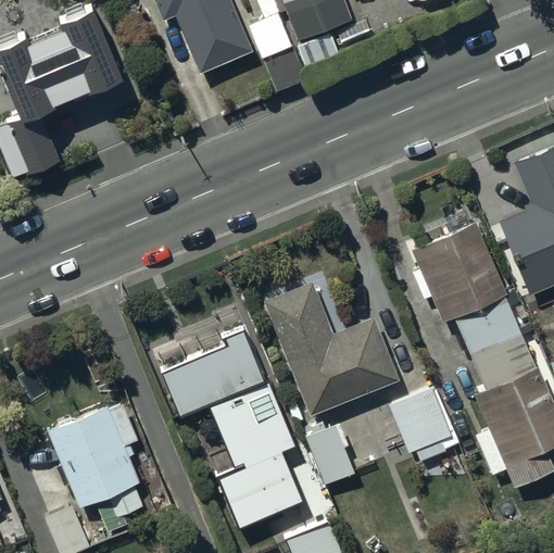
[(252,52),(229,0),(153,0),(163,23),(176,16),(201,74),(252,52)]
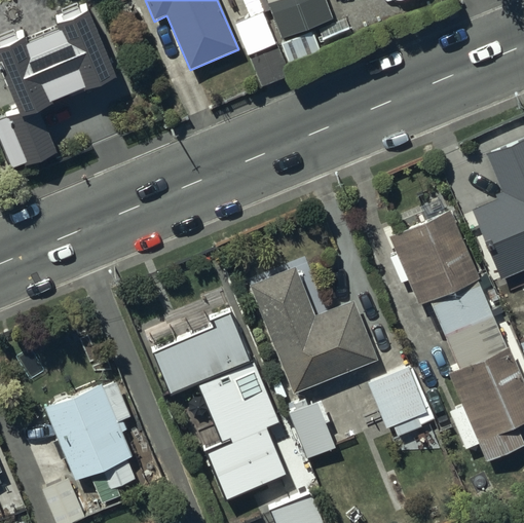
[(267,0),(281,33),(330,14),(324,0),(267,0)]
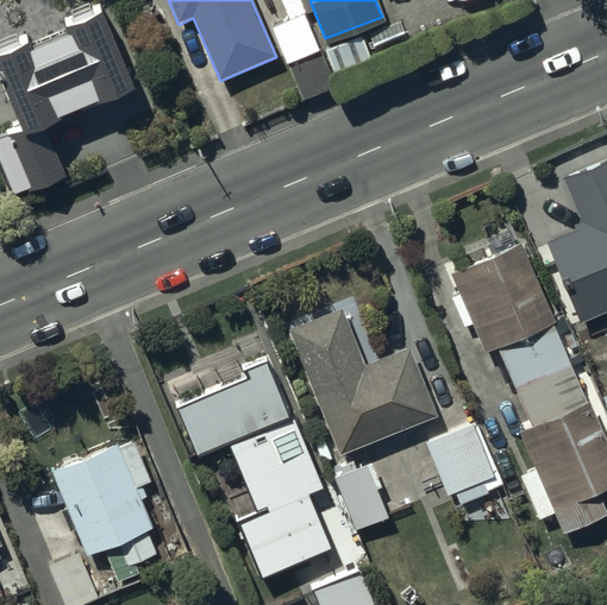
[(106,11),(0,55),(0,60),(32,133),(139,88),(106,11)]
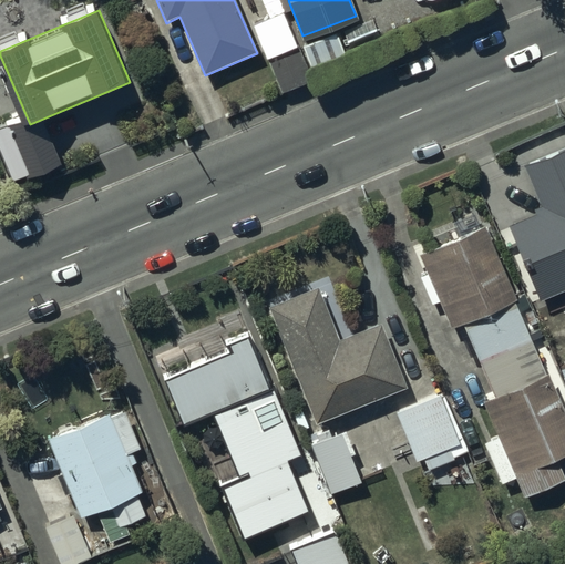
[(284,14),(254,28),(267,62),(270,61),(284,94),(314,82),(300,49),(298,49),(284,14)]
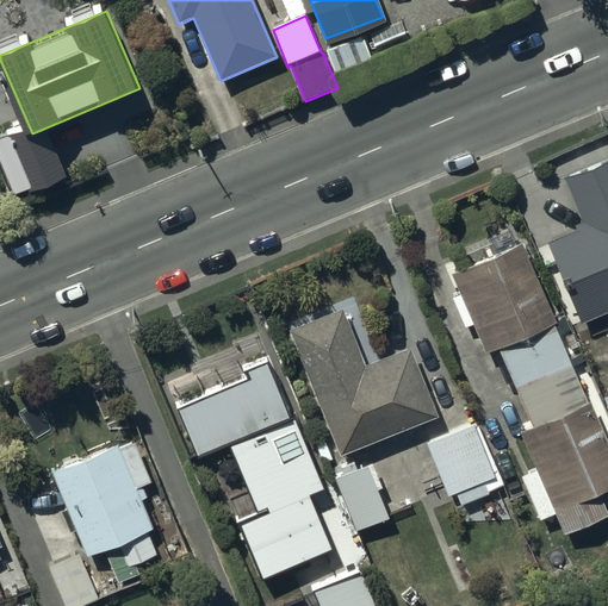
[(364,37),(327,51),(336,75),(373,60),(364,37)]
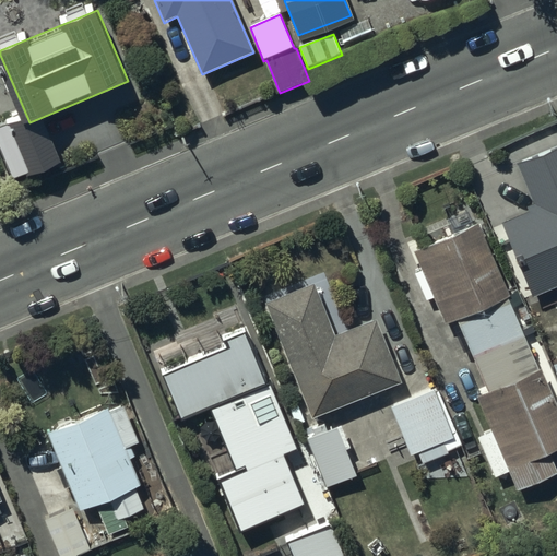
[(61,161),(45,118),(1,134),(16,177),(61,161)]
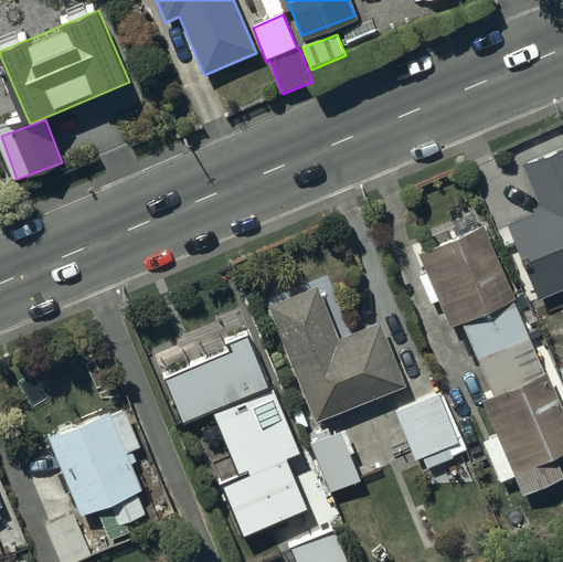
[(510,223),(542,298),(562,288),(562,149),(523,167),(542,210),(510,223)]
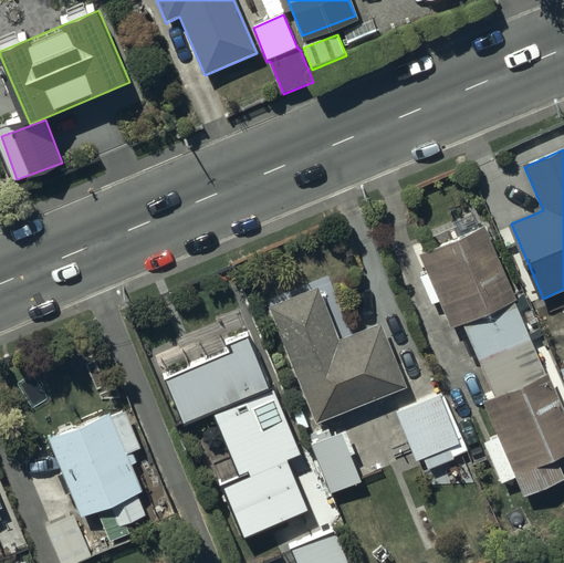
[(500,436),(484,444),(502,485),(517,478),(525,497),(563,480),(563,475),(556,460),(563,457),(563,414),(482,229),(421,256),(429,274),(420,278),(432,306),(440,303),(452,331),(463,326),(495,398),(486,403),(500,436)]
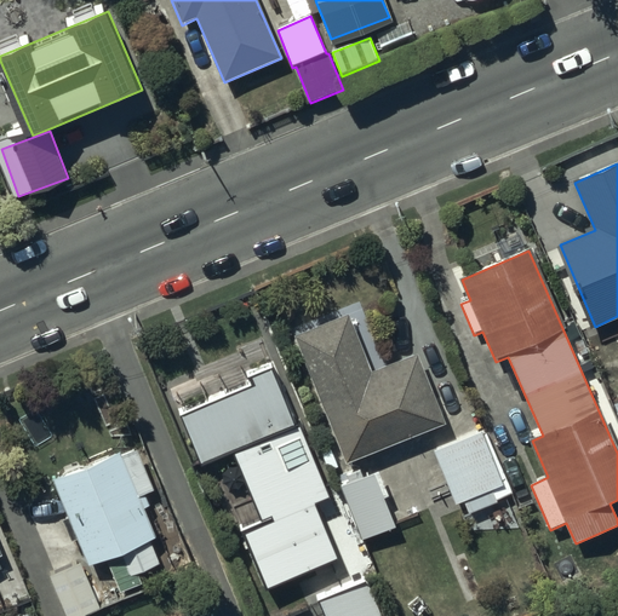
[(296,337),(345,464),(445,425),(417,355),(371,373),(349,316),(296,337)]
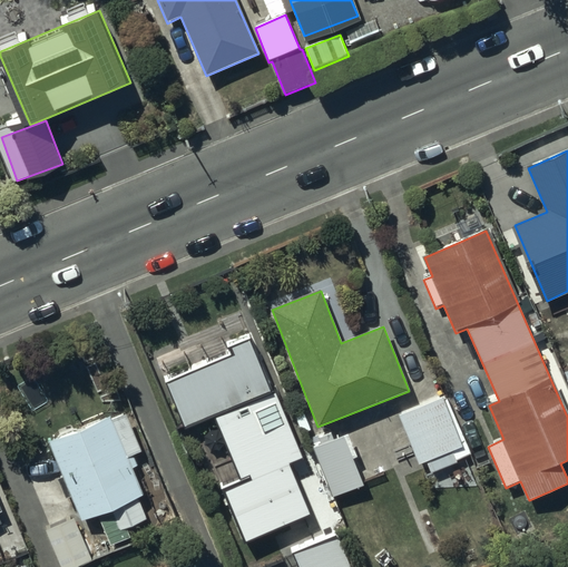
[(233,354),(165,381),(184,429),(216,417),(242,481),(224,488),(245,541),(307,517),(287,465),(303,458),(276,392),(272,394),(251,341),(231,349),(233,354)]
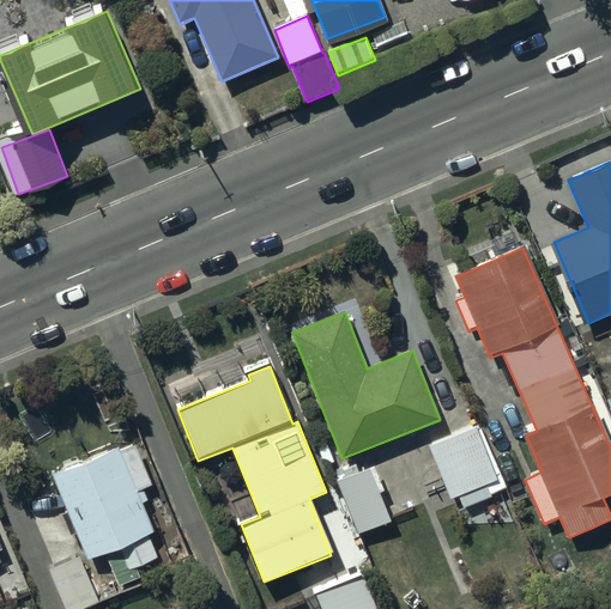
[(478,428),(430,448),(451,500),(460,497),(465,509),(492,498),(488,486),(498,481),(478,428)]
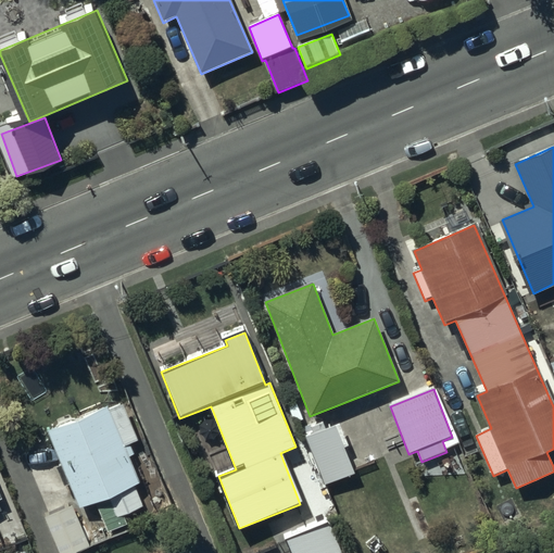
[(122,401),(47,431),(78,508),(96,501),(109,532),(126,526),(123,516),(145,507),(135,486),(140,484),(129,457),(135,455),(130,445),(138,442),(122,401)]
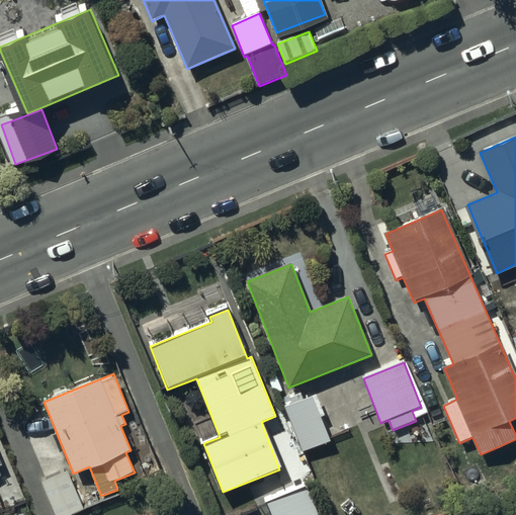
[(313,398),(285,408),(304,453),(331,442),(313,398)]
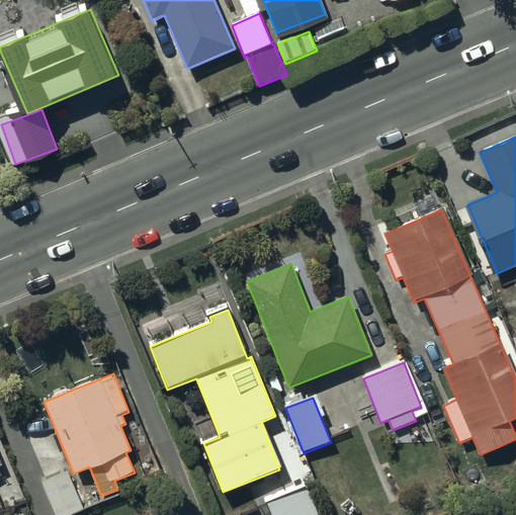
[(69,471),(43,482),(56,514),(75,514),(85,511),(69,471)]
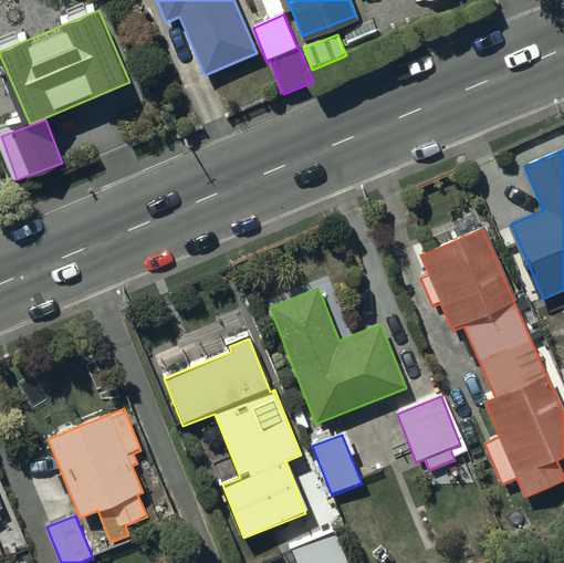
[(346,562),(333,531),(290,549),(295,562),(346,562)]
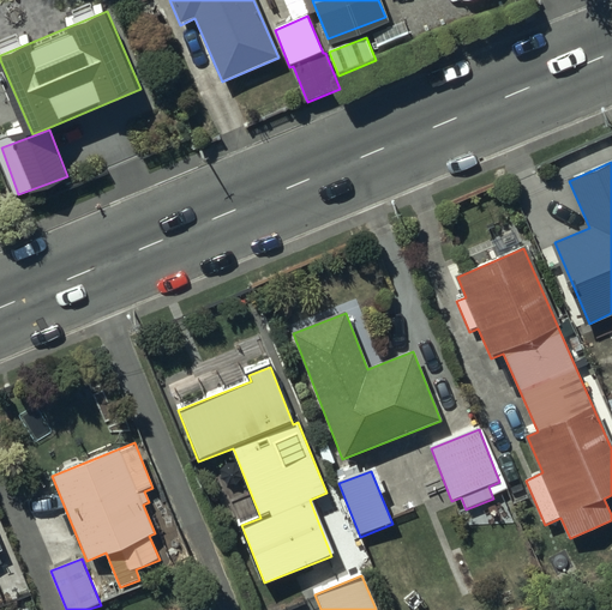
All buildings are outlined.
